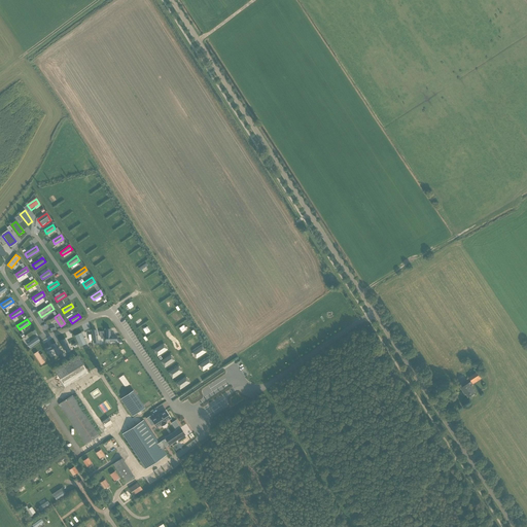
[(111,335),(111,328),(105,328),(105,341),(117,341),(117,336),(111,335)]
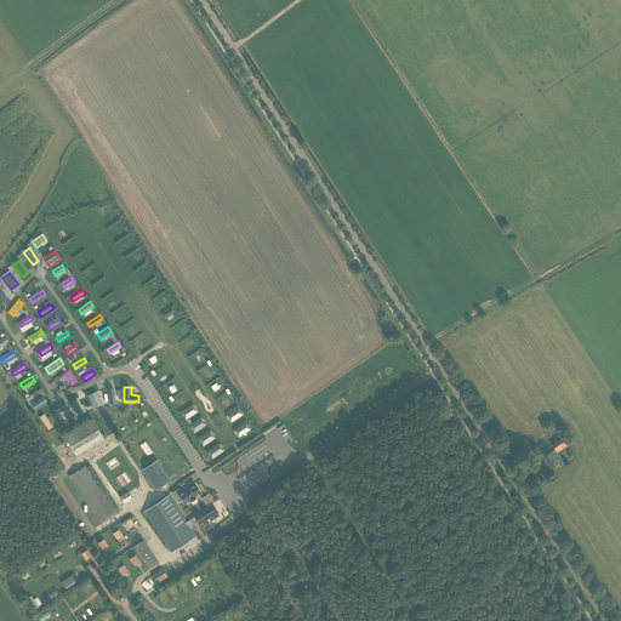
[(96,391),(89,394),(95,408),(102,404),(96,391)]
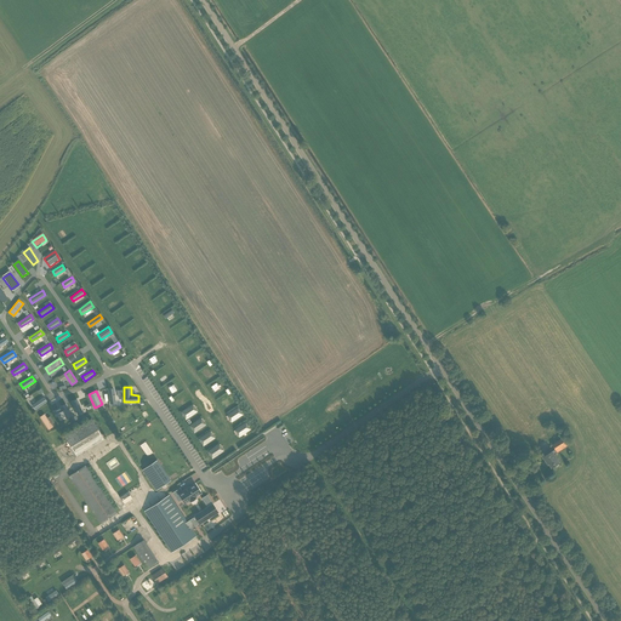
[(45,397),(33,404),(35,409),(47,400),(45,397)]
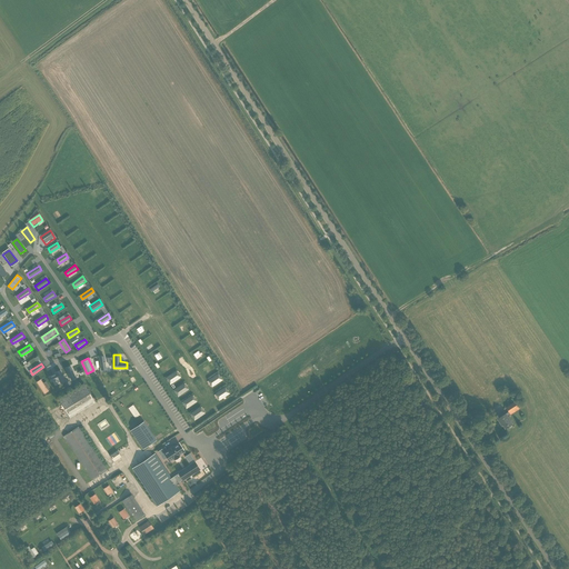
[(70,365),(66,367),(71,380),(77,378),(70,365)]
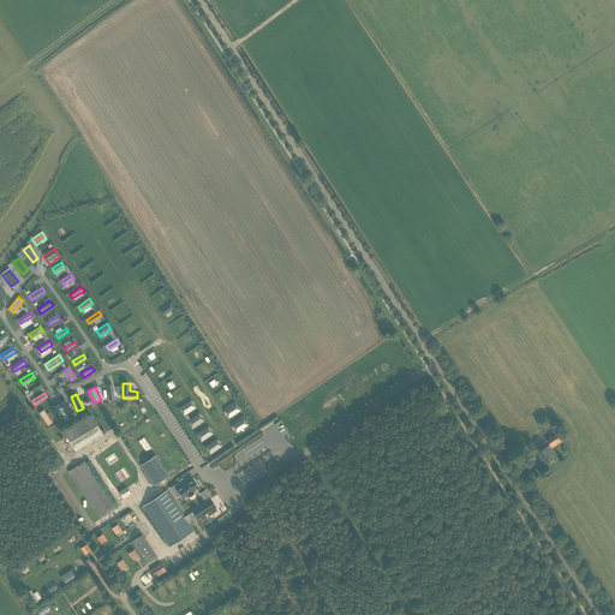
[(55,412),(64,408),(65,413),(71,411),(66,400),(60,402),(61,405),(54,407),(55,412)]
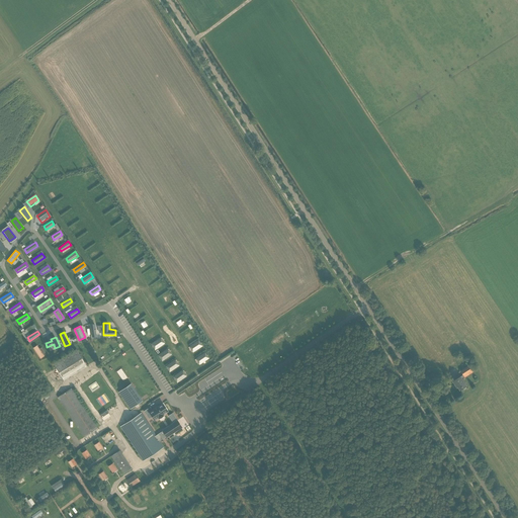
[(37,344),(33,347),(40,358),(45,356),(37,344)]
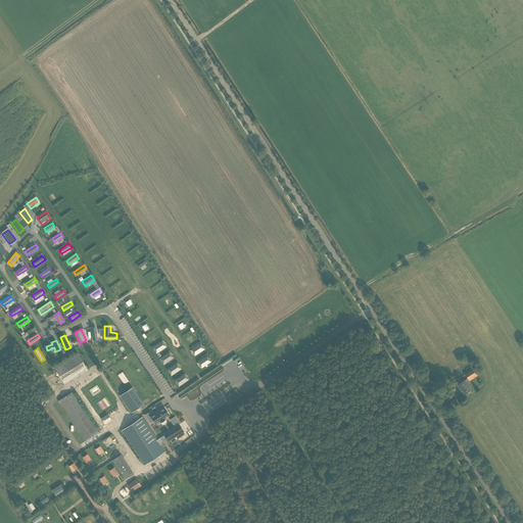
[(88,370),(78,352),(54,367),(64,384),(88,370)]
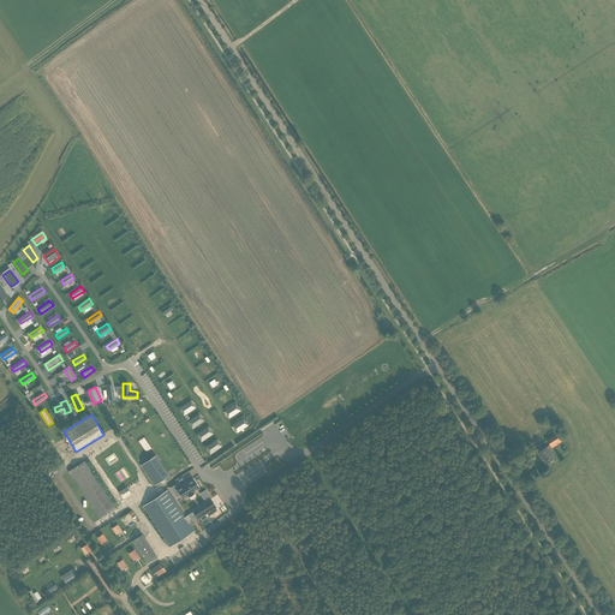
[(557,435),(548,441),(550,446),(548,447),(538,453),(543,460),(544,459),(547,464),(555,458),(549,449),(561,441),(563,440),(562,437),(560,439),(557,435)]
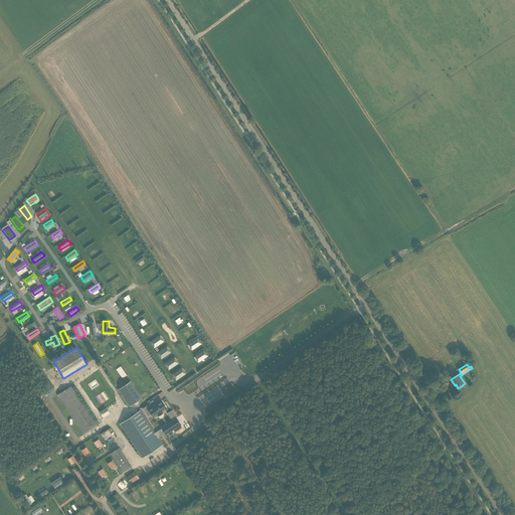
[(185,382),(192,379),(188,370),(181,373),(185,382)]
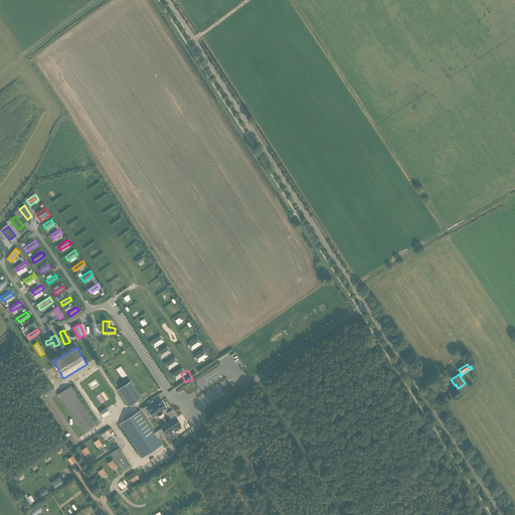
[(120,391),(130,406),(135,402),(139,399),(129,385),(120,391)]
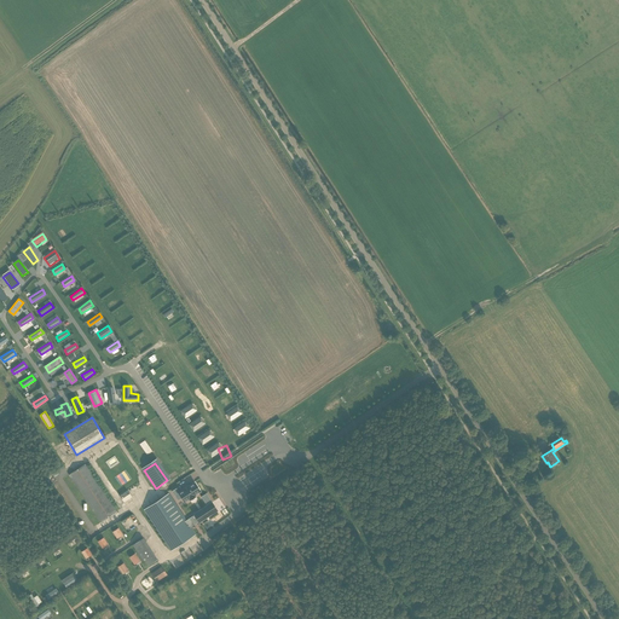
[(86,464),(69,475),(100,522),(116,512),(86,464)]
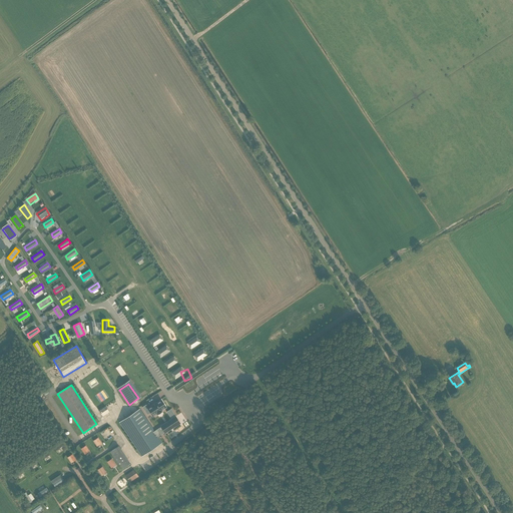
[(161,411),(166,408),(161,401),(155,404),(155,403),(151,406),(152,407),(151,407),(148,403),(142,408),(147,415),(150,413),(152,417),(156,414),(157,415),(161,412),(161,411)]
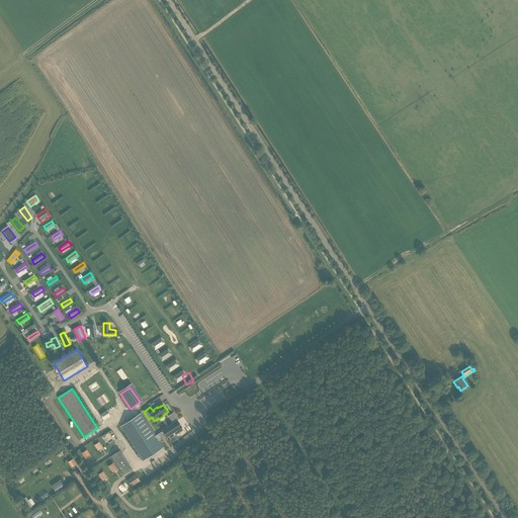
[(160,441),(166,437),(167,437),(177,430),(173,424),(162,430),(163,431),(156,436),(142,413),(120,427),(143,461),(164,447),(160,441)]
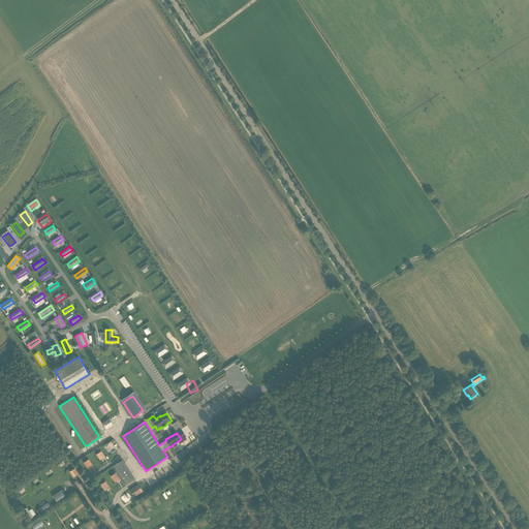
[(104,458),(101,452),(96,455),(99,461),(104,458)]
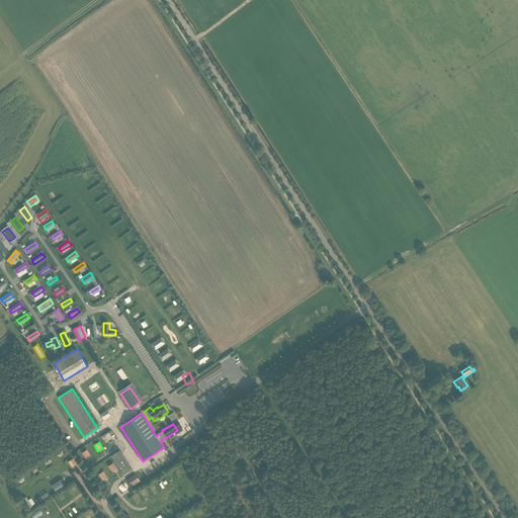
[(56,455),(62,451),(64,455),(67,453),(65,449),(63,446),(60,448),(54,452),(56,455)]
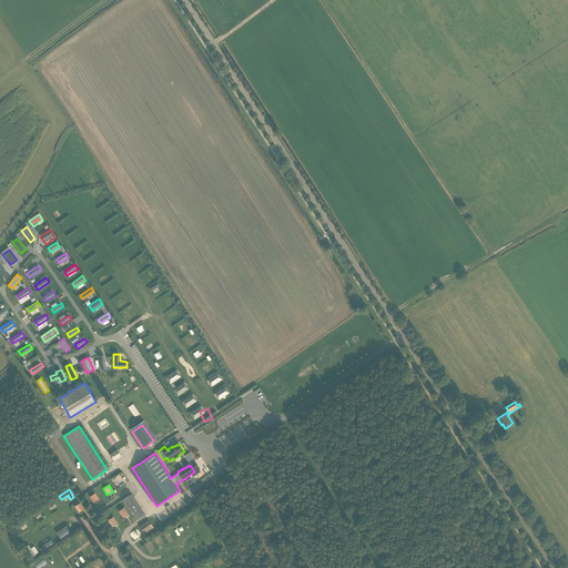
[(99,500),(95,494),(90,497),(93,504),(99,500)]
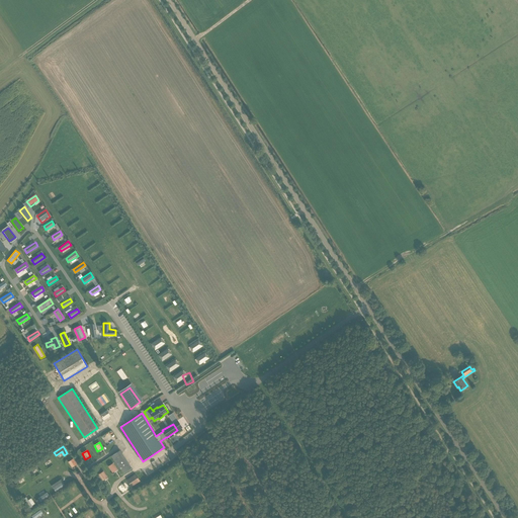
[(132,468),(119,450),(111,456),(123,475),(132,468)]
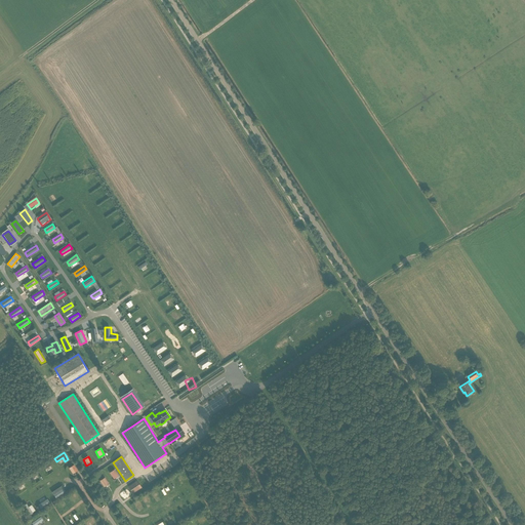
[(40,468),(42,472),(52,466),(50,461),(40,468)]
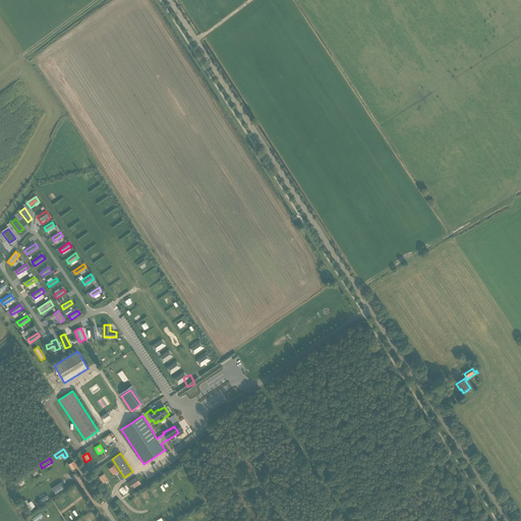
[(77,467),(73,462),(68,465),(72,470),(77,467)]
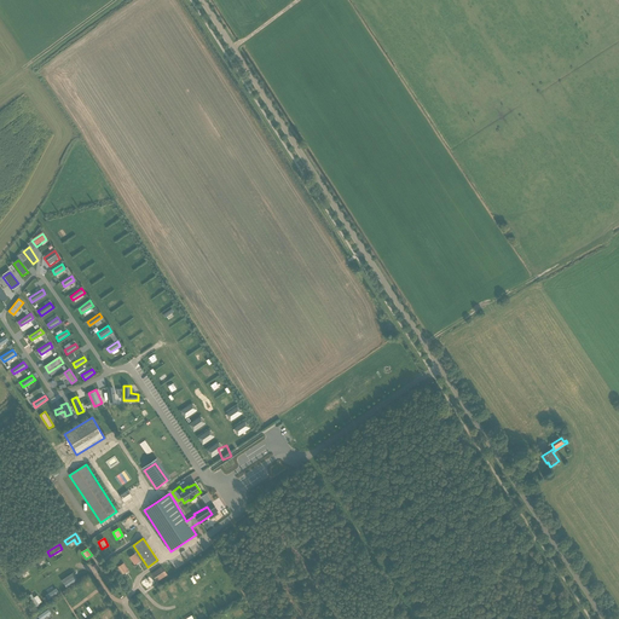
[(136,554),(129,557),(134,565),(140,561),(136,554)]
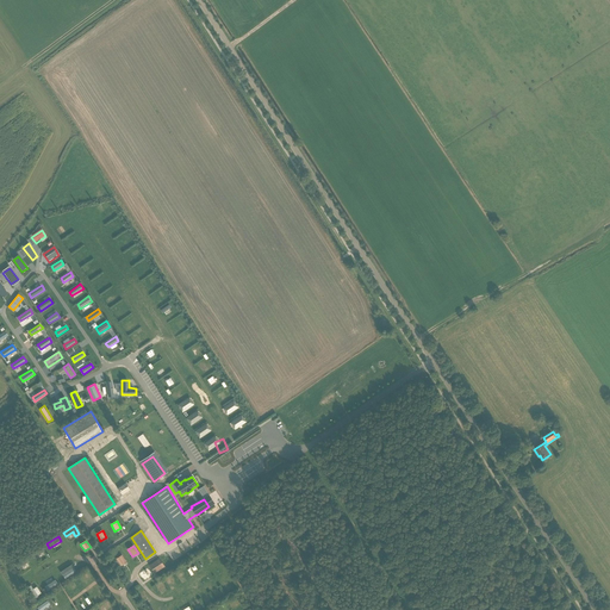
[(31,554),(33,559),(45,551),(43,547),(31,554)]
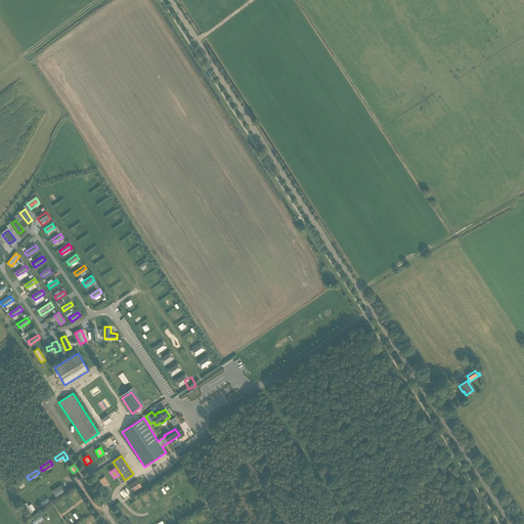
[(100,481),(104,488),(110,484),(104,478),(100,481)]
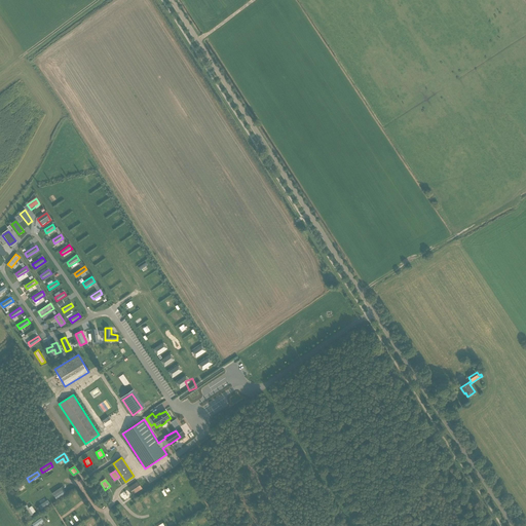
[(11,488),(14,492),(24,486),(22,482),(11,488)]
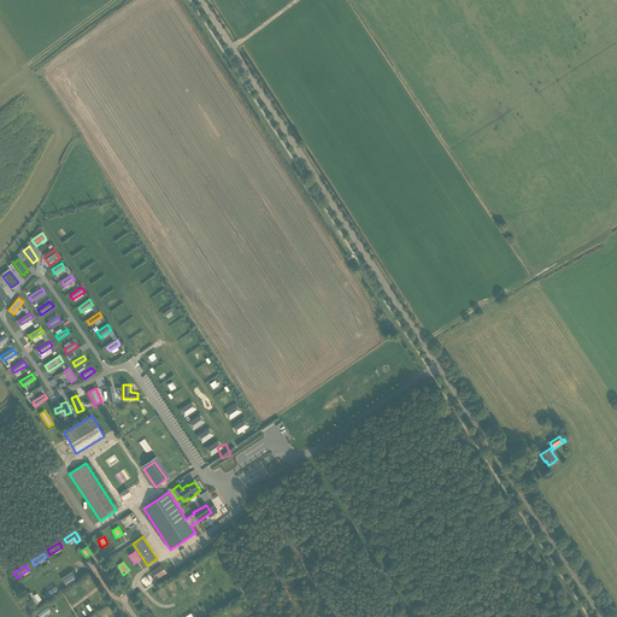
[(162,565),(151,573),(156,580),(166,573),(162,565)]
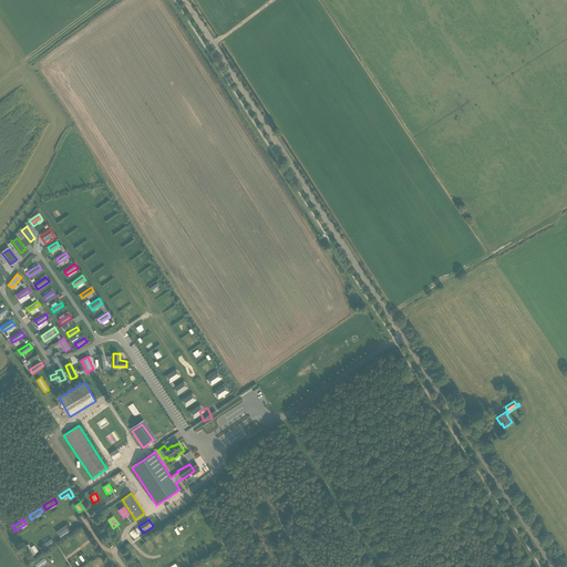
[(69,527),(59,535),(60,537),(71,531),(69,527)]
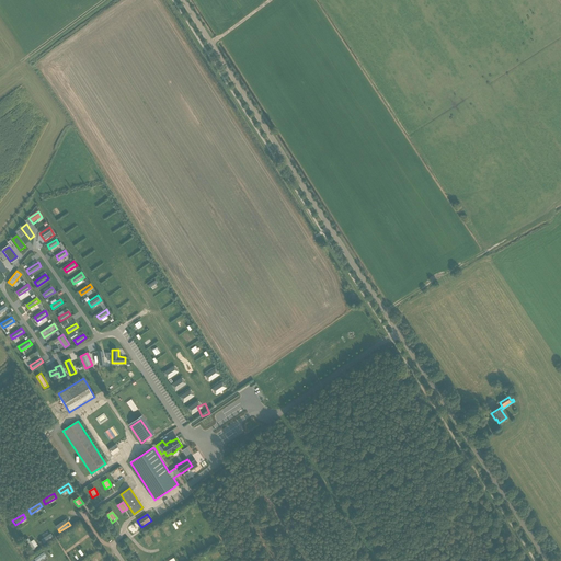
[(52,534),(42,539),(44,544),(54,537),(52,534)]
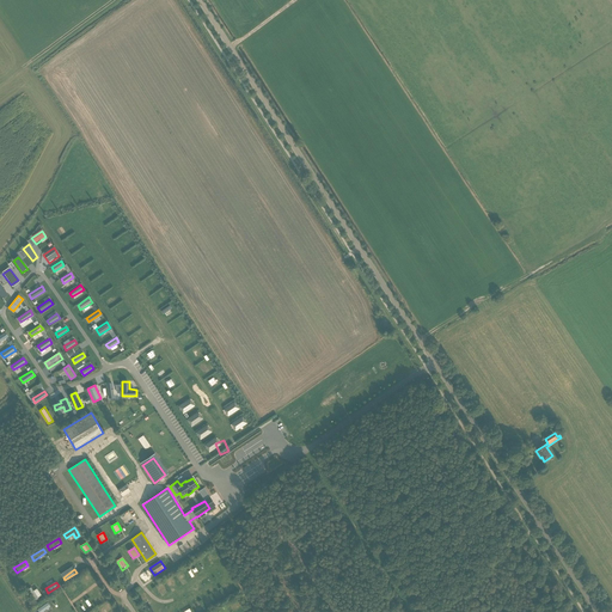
[(28,589),(35,600),(38,599),(31,587),(28,589)]
